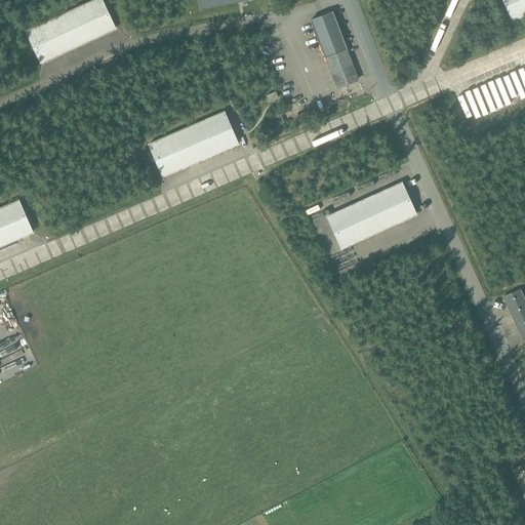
[(102,0),(93,0),(26,32),(40,64),(116,30),(102,0)]
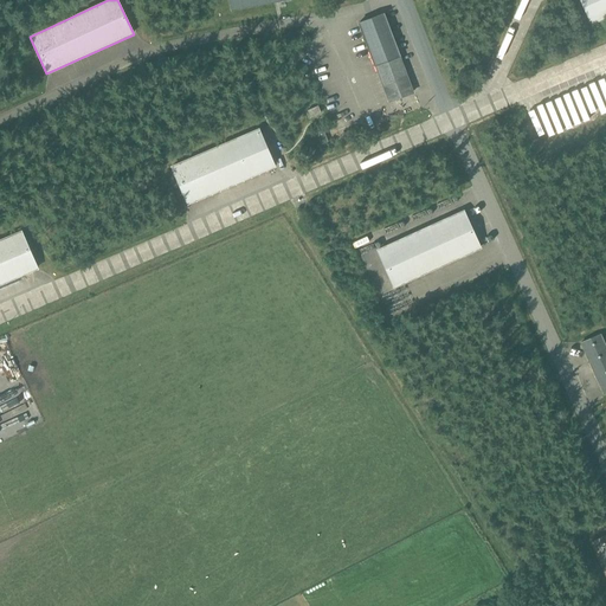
[(229,0),(231,11),(284,0),(229,0)]
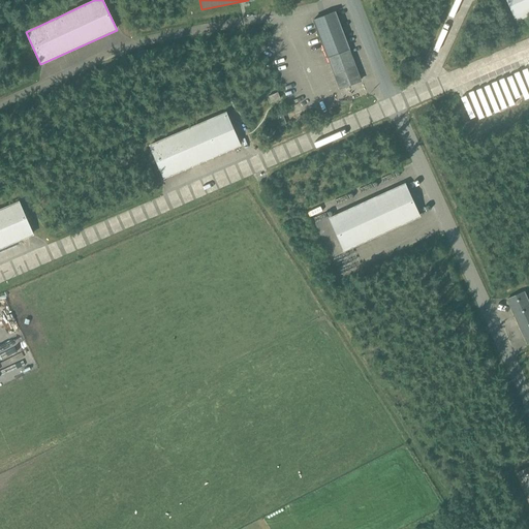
[(528,0),(506,0),(516,22),(528,14),(528,0)]
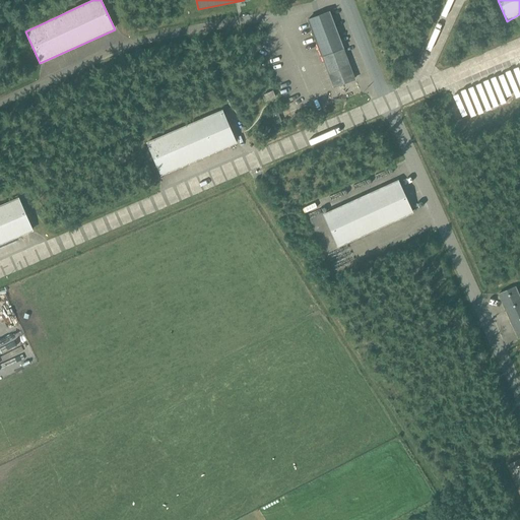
[(330,11),(308,19),(326,70),(311,76),(315,88),(331,83),(333,88),(355,79),(330,11)]
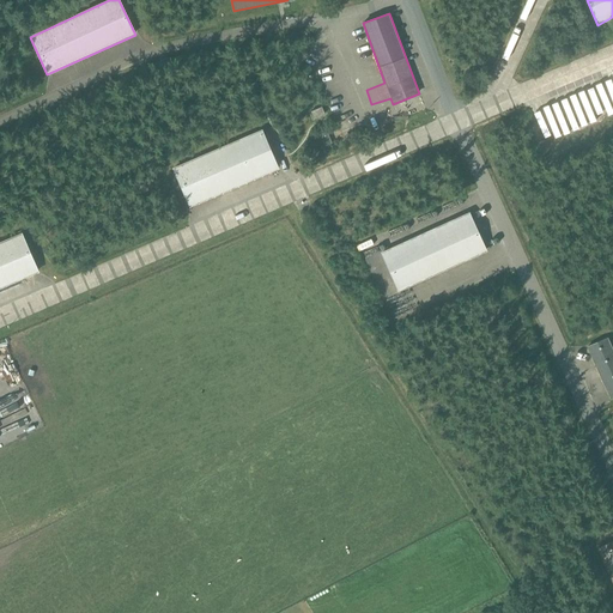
[(325,114),(322,107),(313,111),(315,117),(325,114)]
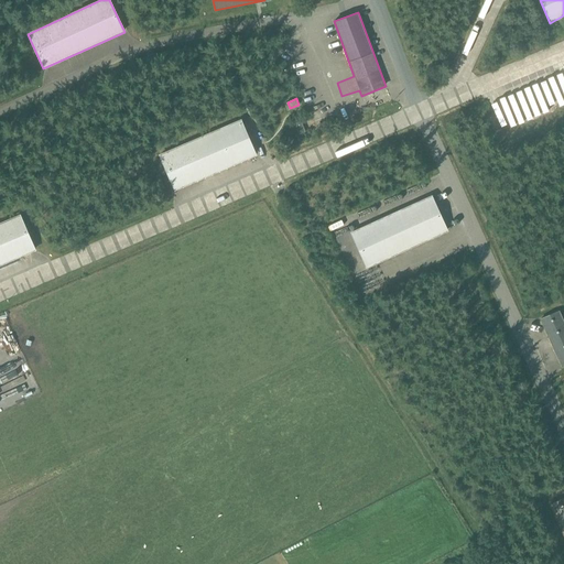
[(241,119),(159,154),(174,191),(257,155),(241,119)]
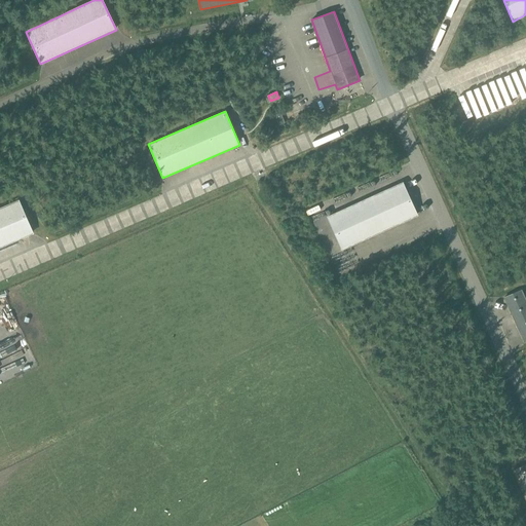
[(280,113),(274,115),(279,125),(285,122),(280,113)]
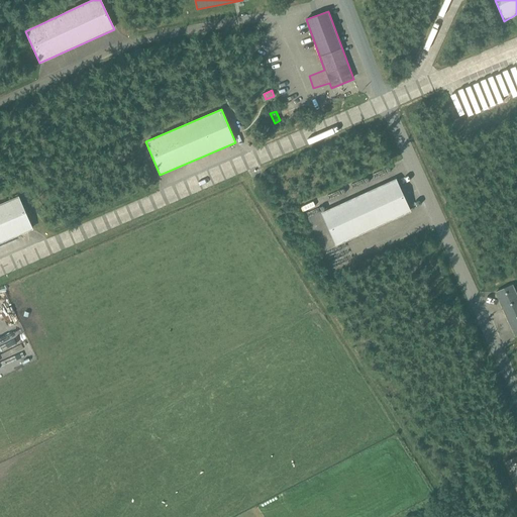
[(46,115),(40,119),(43,125),(49,122),(46,115)]
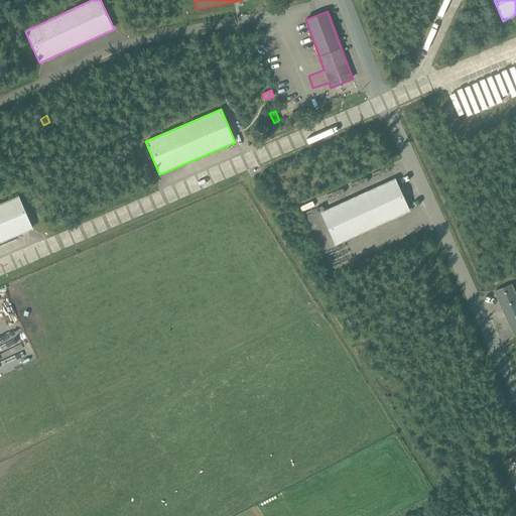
[(395,178),(320,213),(336,245),(410,211),(395,178)]
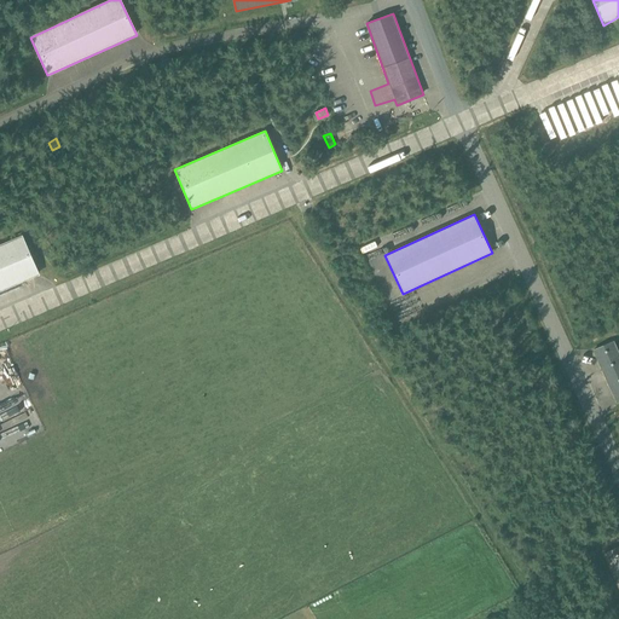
[(23,235),(0,244),(0,290),(40,275),(23,235)]
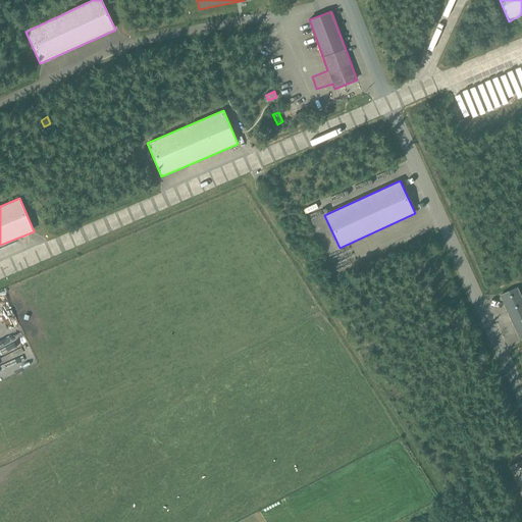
[(521,320),(521,319),(521,300),(514,280),(497,288),(515,333),(521,329),(521,320)]
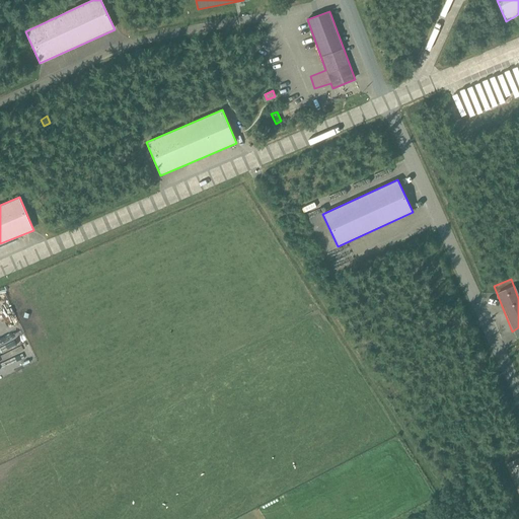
[(518,449),(503,456),(518,496),(518,449)]
